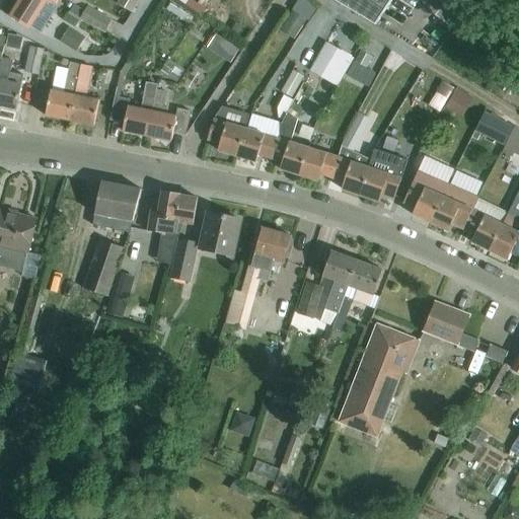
[(45,0),(20,0),(10,17),(29,29),(30,28),(41,34),(58,7),(48,1),(45,0)]
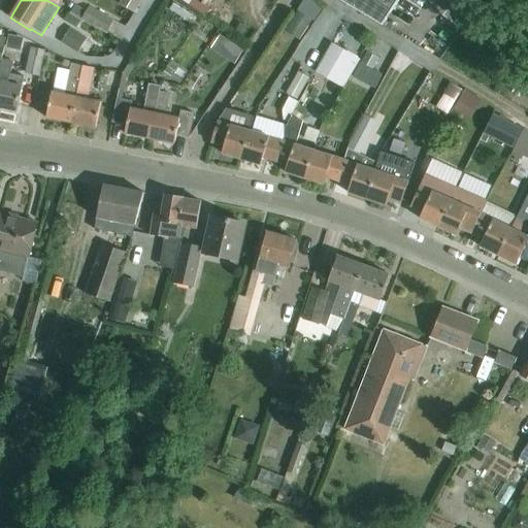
[(121,0),(119,4),(134,14),(141,0),(121,0)]
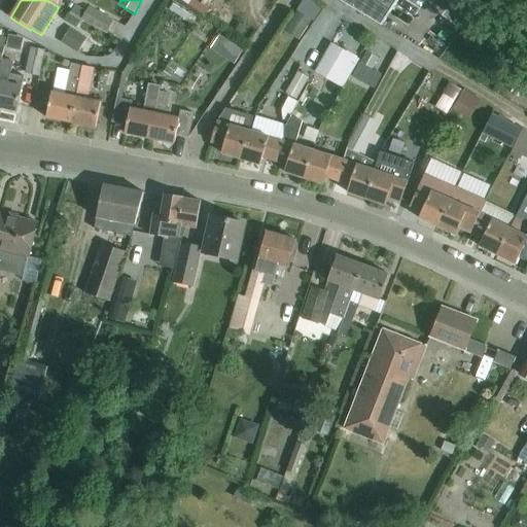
[(338,0),(382,27),(398,0),(338,0)]
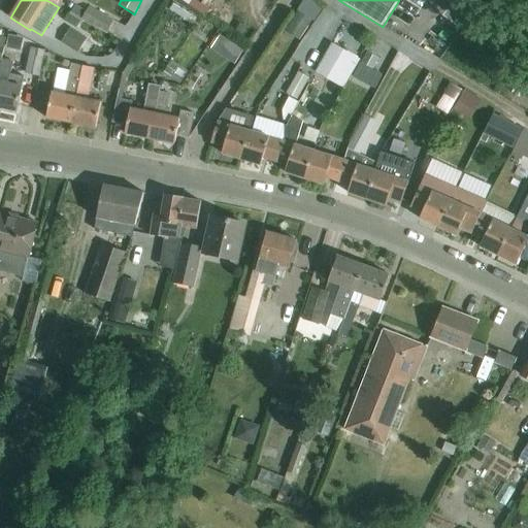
[(76,28),(80,21),(106,34),(113,21),(88,6),(86,11),(74,5),(65,22),(76,28)]
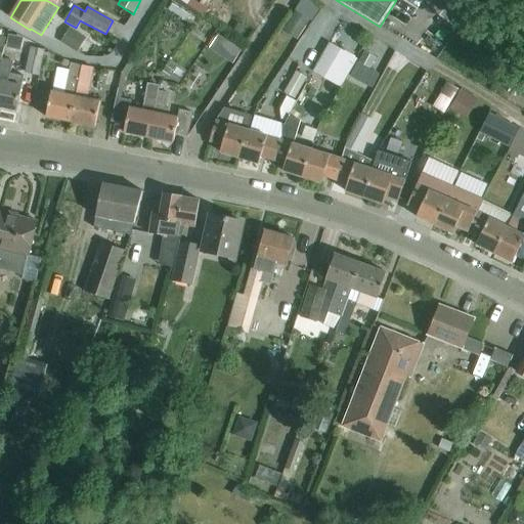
[(295,11),(282,32),(297,41),(310,22),(295,11)]
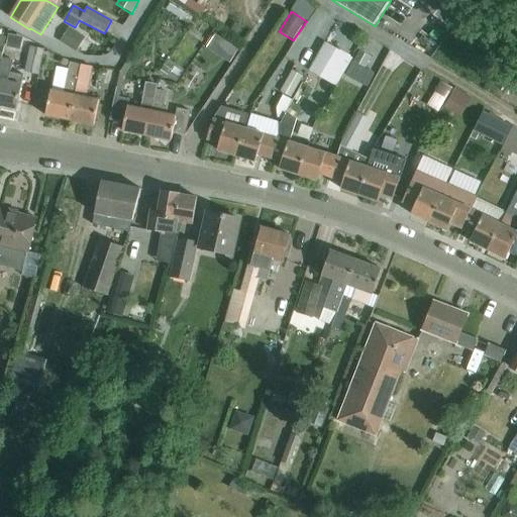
[(225,61),(235,43),(222,36),(213,53),(225,61)]
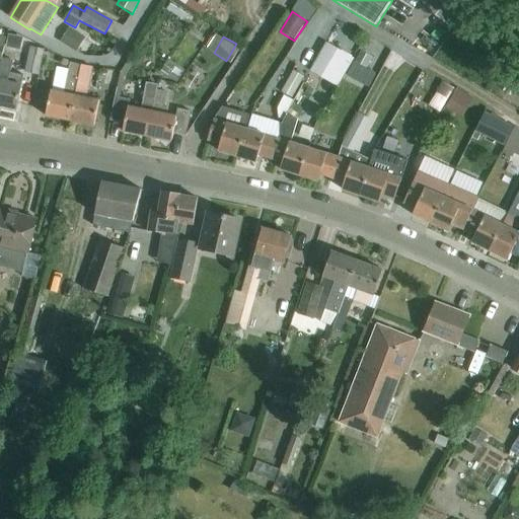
[(30,47),(24,73),(39,76),(45,51),(30,47)]
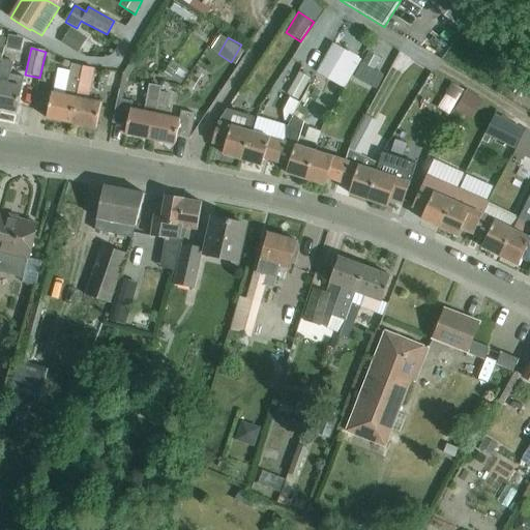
[(326,64),(320,75),(344,89),(361,60),(343,50),(332,67),(326,64)]
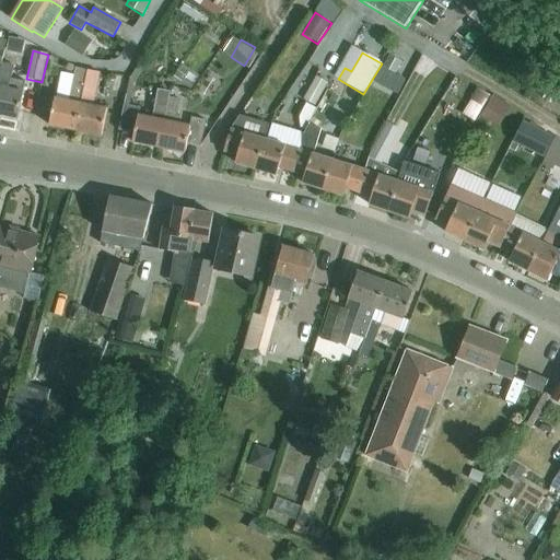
[(172,78),(190,91),(199,77),(182,63),(172,78)]
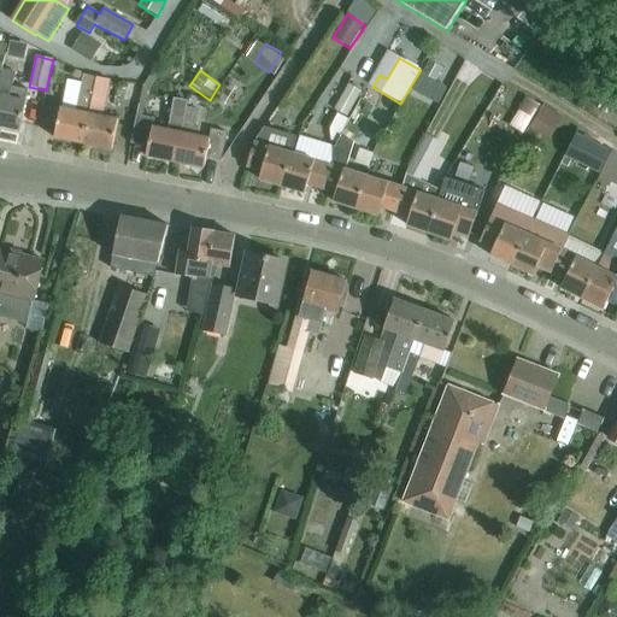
[(1,71),(0,76),(0,127),(19,131),(25,101),(10,98),(15,74),(1,71)]
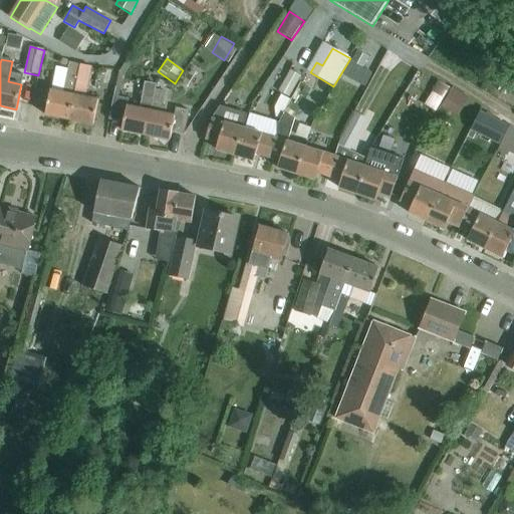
[(45,115),(68,120),(80,64),(69,62),(68,69),(54,67),(50,90),(39,88),(36,107),(46,109),(45,115)]
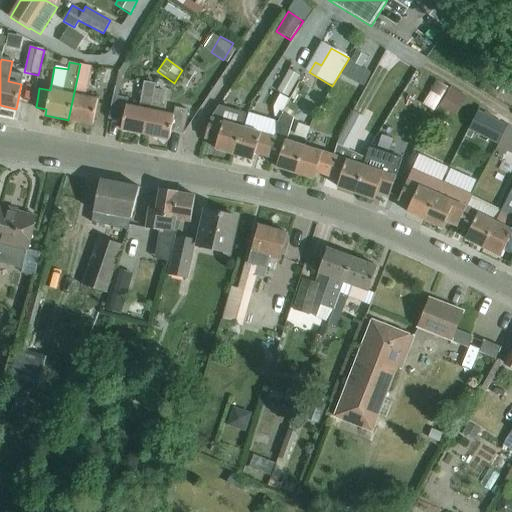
[(80,64),(68,120),(93,125),(98,100),(85,98),(91,67),(80,64)]
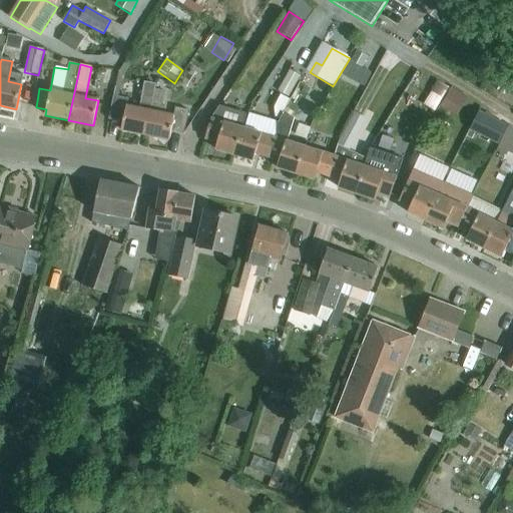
[(277,91),(289,97),(301,76),(290,70),(277,91)]
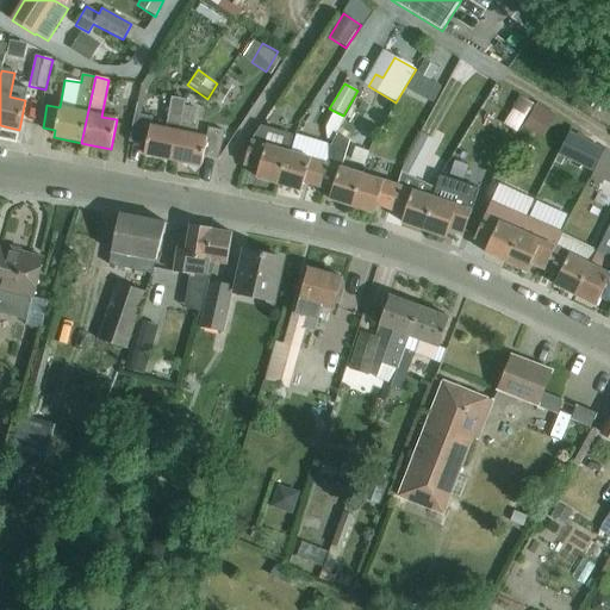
[(522,89),(506,122),(522,129),(537,97),(522,89)]
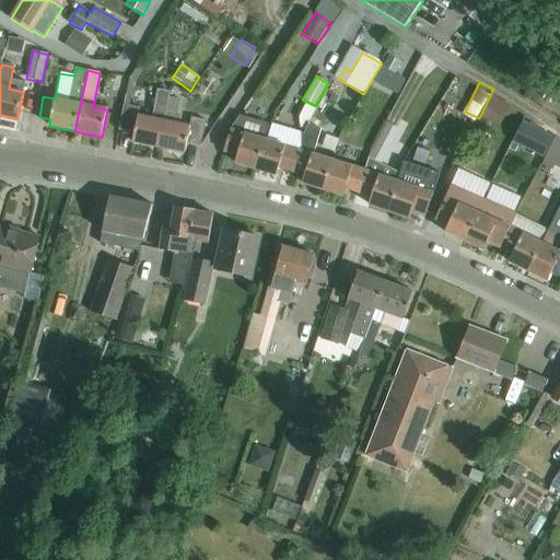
[(315,120),(329,126),(343,91),(329,84),(315,120)]
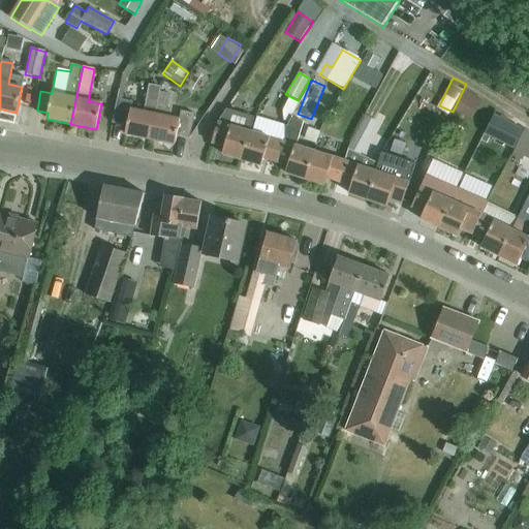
[(125,135),(150,139),(159,93),(160,87),(149,85),(143,113),(130,110),(132,102),(117,99),(112,124),(126,127),(125,135)]
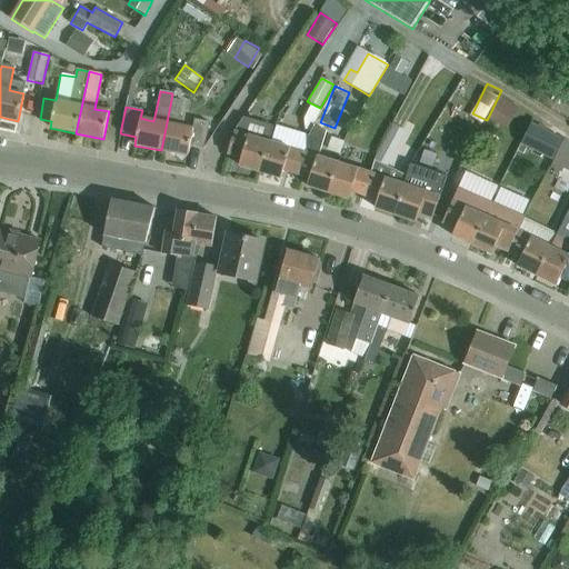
[(171,100),(161,150),(188,156),(190,146),(203,149),(209,123),(195,120),(192,129),(179,126),(183,103),(171,100)]
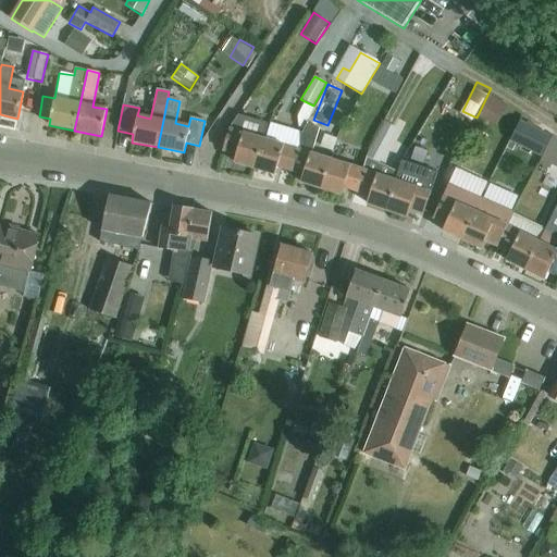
[(484,107),(473,125),(486,133),(496,113),(484,107)]
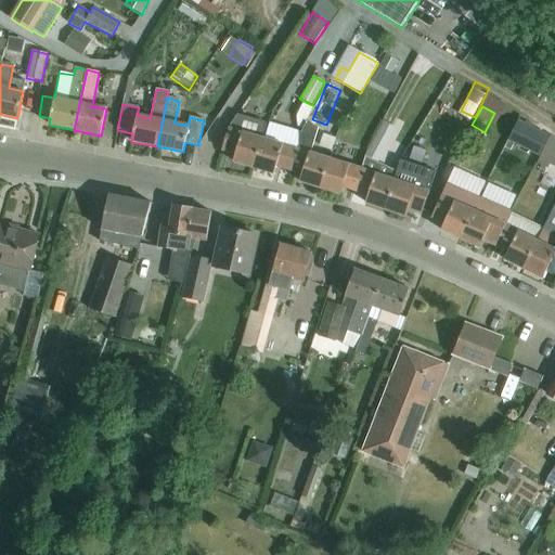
[(233,162),(254,168),(261,139),(267,124),(237,114),(228,128),(221,151),(235,155),(233,162)]
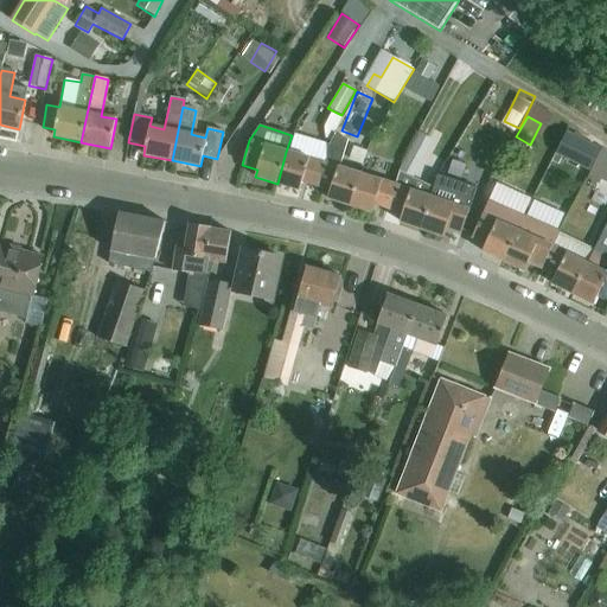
[(286,152),(278,184),(299,191),(301,183),(315,187),(323,164),(324,164),(330,144),(292,133),(292,135),(286,152)]
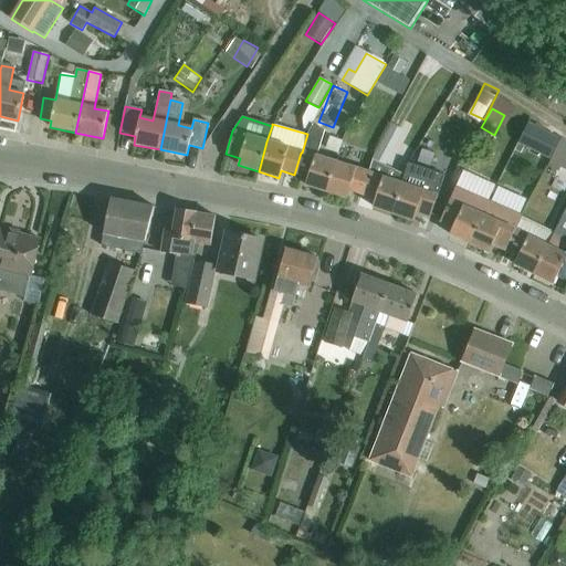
[(528,124),(519,144),(551,159),(559,139),(528,124)]
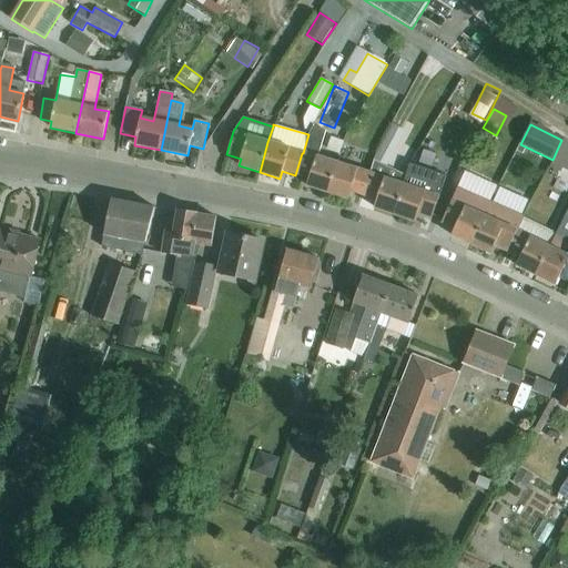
[(393,125),(373,161),(386,166),(405,132),(393,125)]
